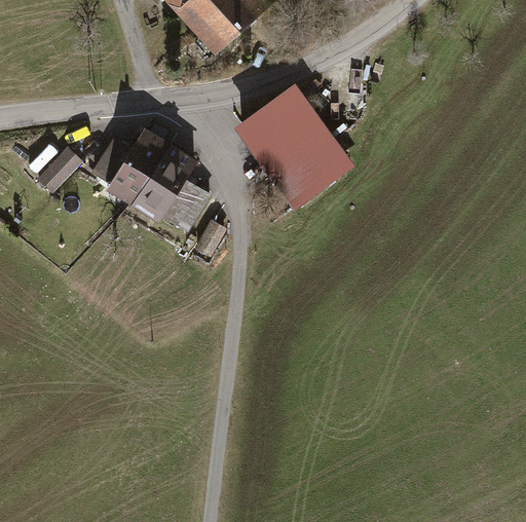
[(168,0),(215,51),(273,0),(168,0)]
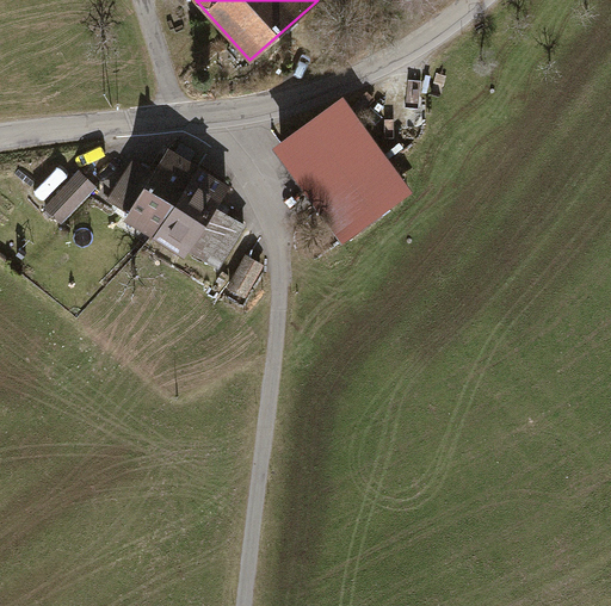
[(340,97),(272,149),(340,240),(409,189),(340,97)]
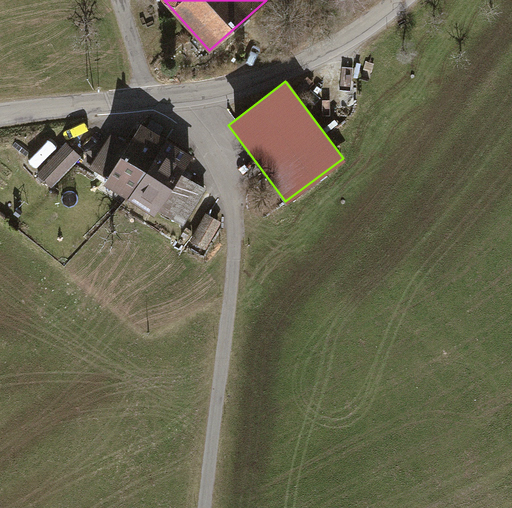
[(156,208),(184,225),(206,190),(178,172),(190,153),(141,122),(129,141),(113,131),(90,166),(108,177),(104,182),(153,213),(156,208)]
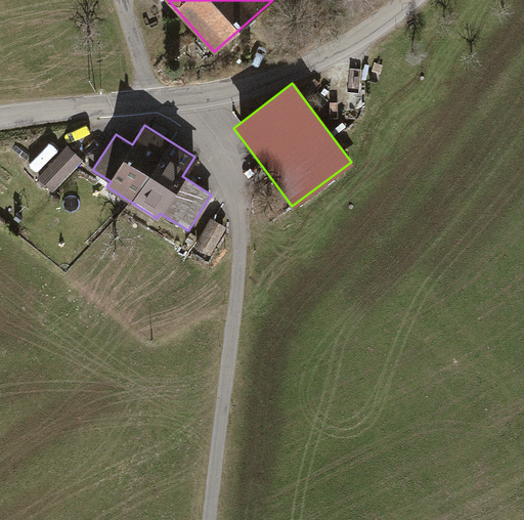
[(82,161),(66,145),(38,175),(53,190),(82,161)]
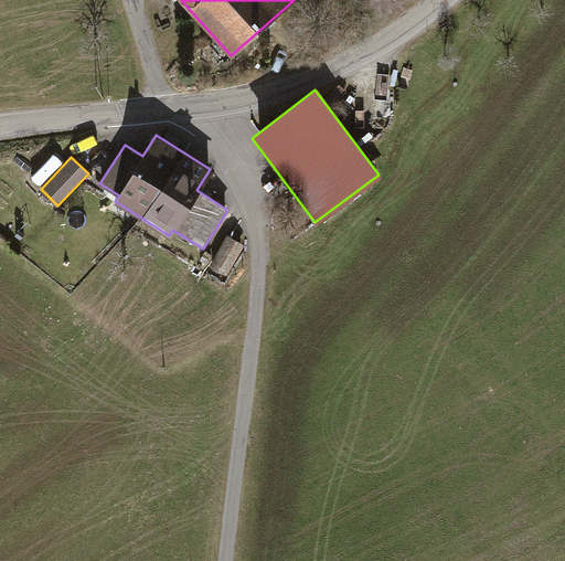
[(244,245),(226,235),(216,253),(209,250),(201,264),(219,274),(222,270),(227,274),(244,245)]
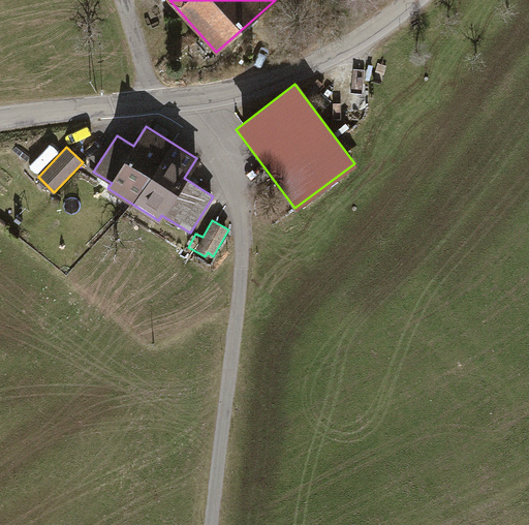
All buildings are outlined.
